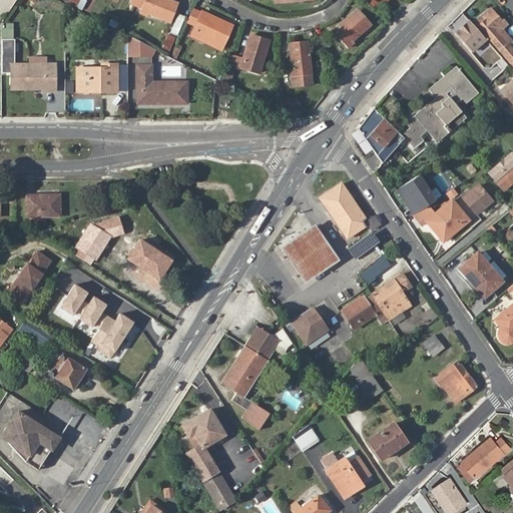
[(53,0),(51,12),(61,14),(64,2),(53,0)]
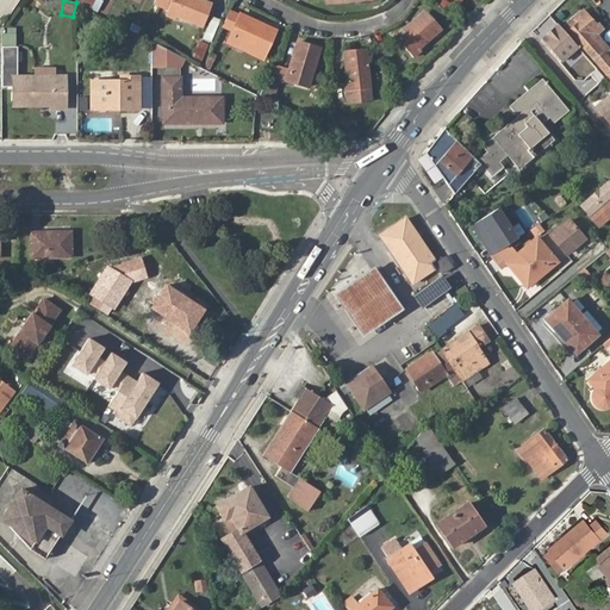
[(195,1),(195,0),(153,0),(151,6),(166,12),(165,14),(174,18),(175,14),(201,25),(209,6),(195,1)]
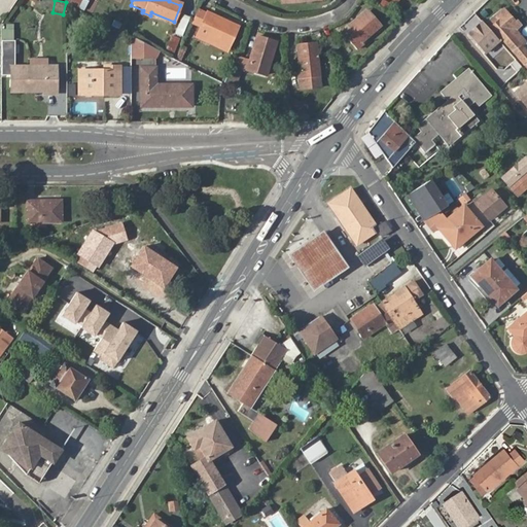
[(225,21),(198,8),(190,23),(200,27),(197,35),(204,38),(205,35),(229,46),(236,30),(224,25),(225,21)]
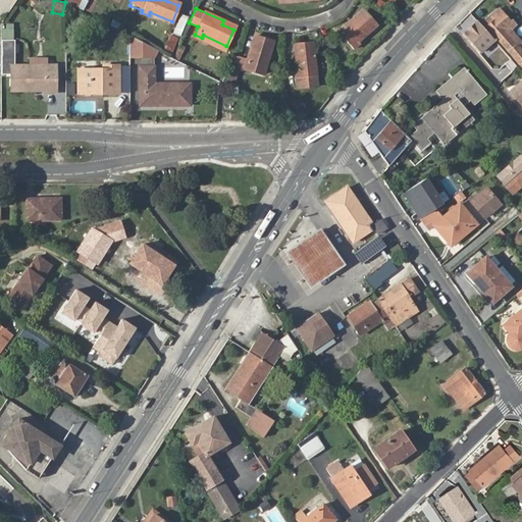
[(363,9),(354,17),(357,20),(365,12),(363,9)]
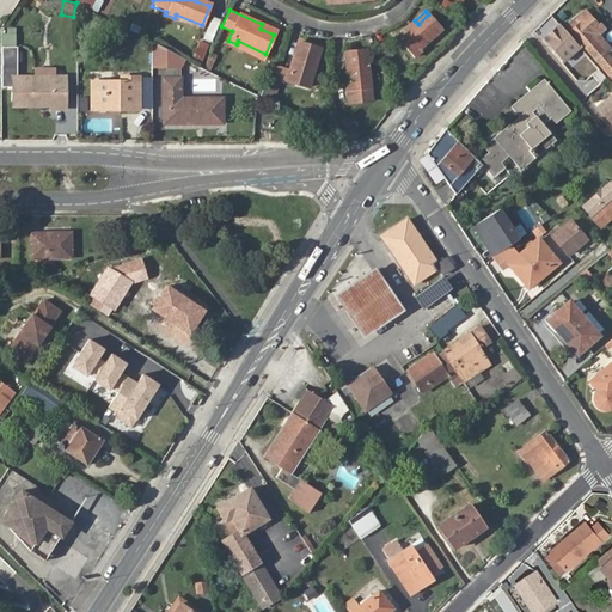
[(611,78),(611,59),(611,55),(611,49),(600,36),(606,30),(599,22),(598,23),(586,11),(567,26),(611,78)]
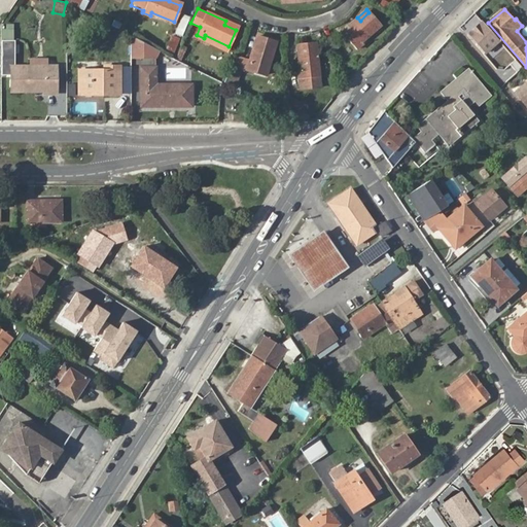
[(360,21),(357,18),(348,26),(355,34),(348,40),(357,49),(363,43),(362,42),(380,26),(369,12),(360,21)]
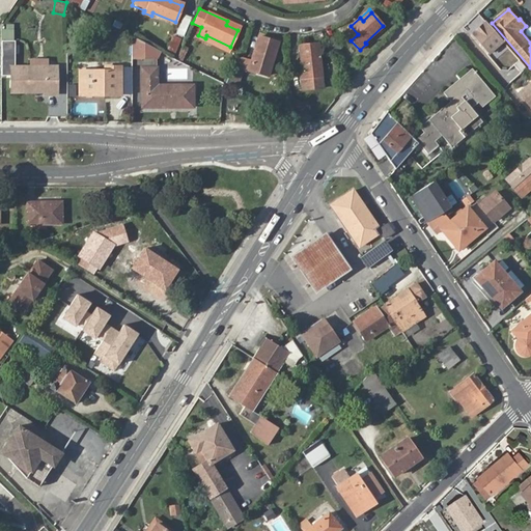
[(226,25),(238,30),(240,26),(227,21),(226,25)]
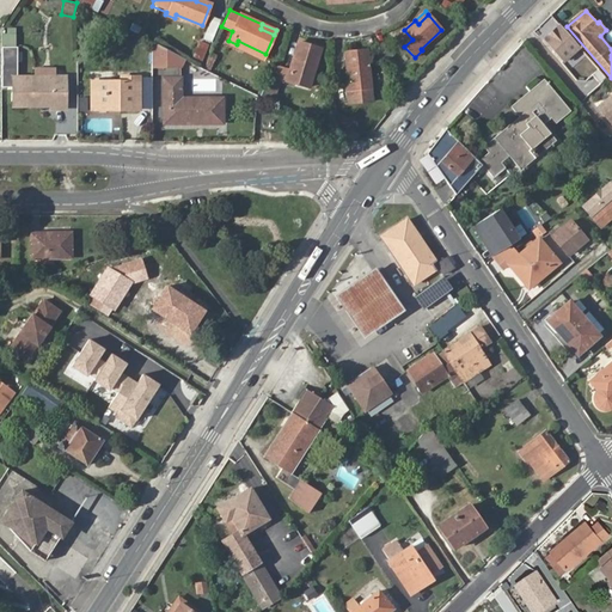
[(581,47),(561,24),(545,38),(564,61),(581,47)]
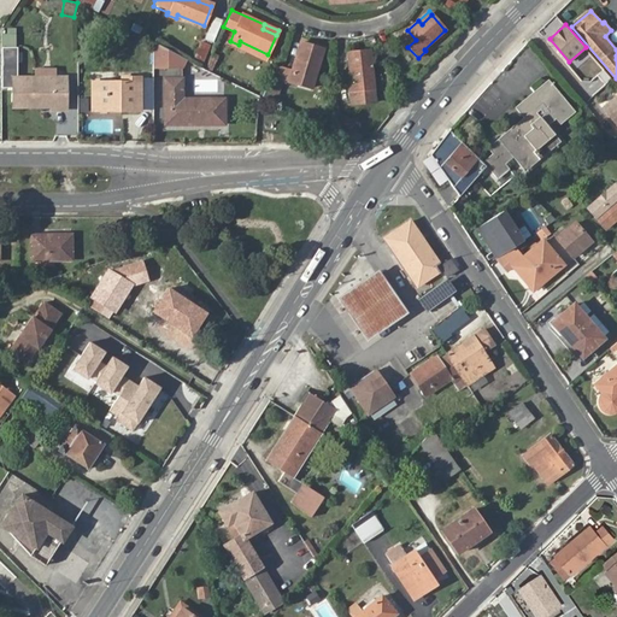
[(201,41),(194,58),(205,62),(212,45),(201,41)]
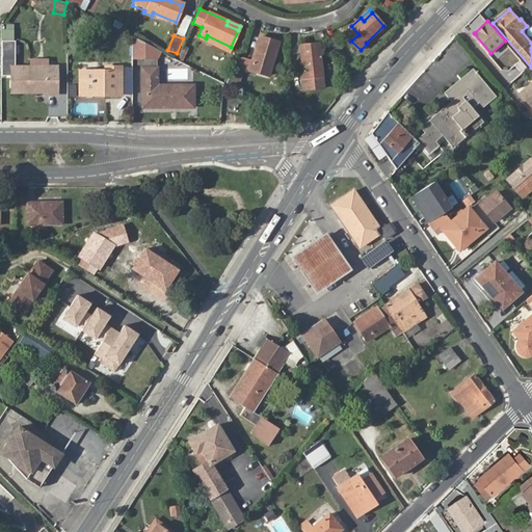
[(260,36),(251,60),(249,59),(247,68),(269,75),(278,42),(260,36)]
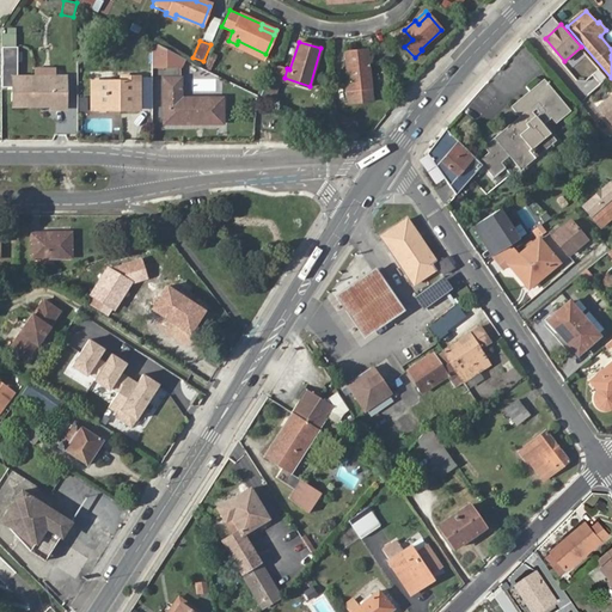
[(379,46),(385,60),(392,56),(387,42),(379,46)]
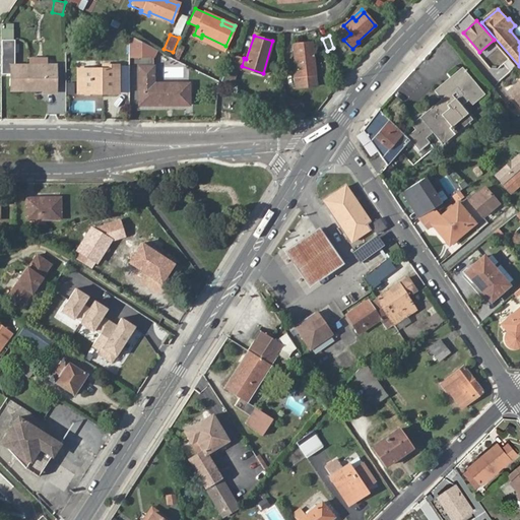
[(307,46),(307,42),(293,43),(295,67),(291,68),(293,76),(296,75),(297,87),(317,85),(314,45),(307,46)]
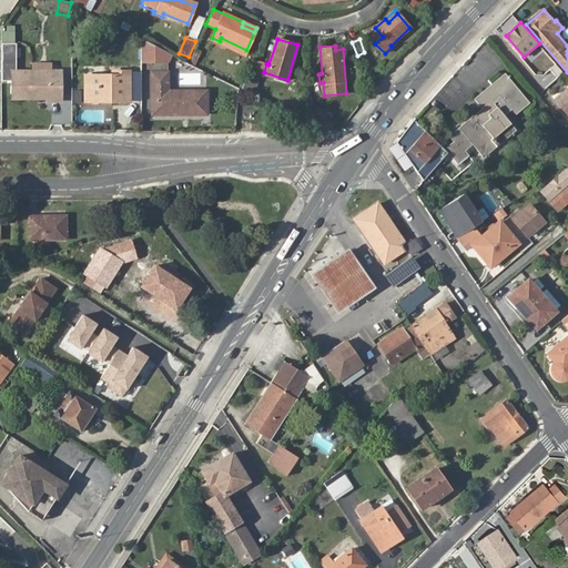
[(171,66),(172,49),(142,47),(141,63),(171,66)]
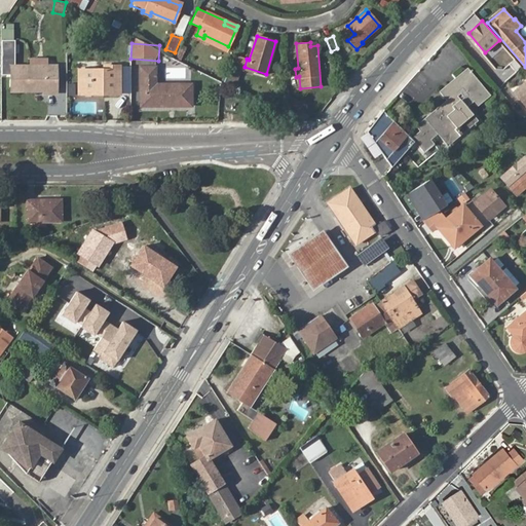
[(245,67),(247,59),(237,55),(234,64),(245,67)]
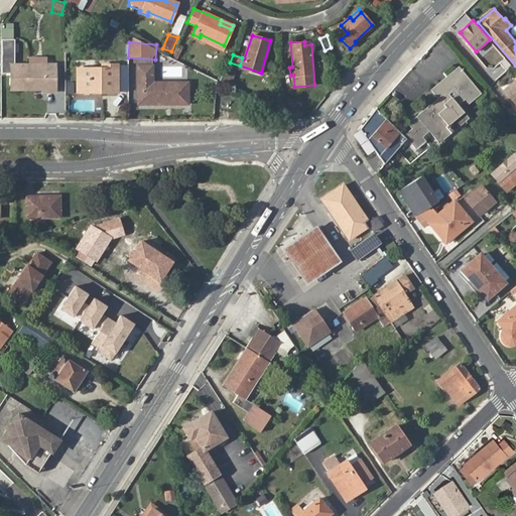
[(84,71),(84,91),(101,91),(101,90),(106,90),(106,94),(123,94),(123,66),(108,66),(108,71),(84,71)]
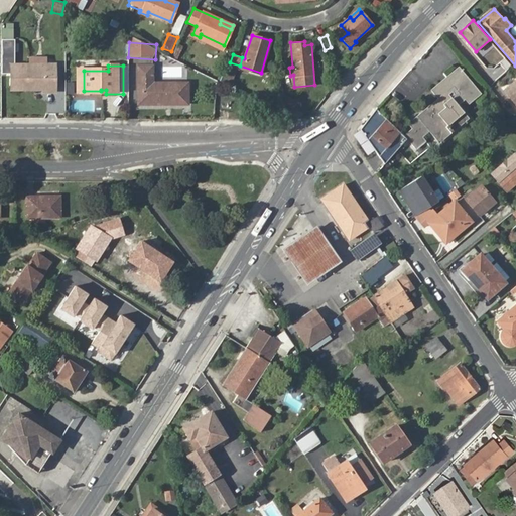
[(16,67),(16,87),(48,87),(48,91),(47,93),(60,93),(60,67),(16,67)]
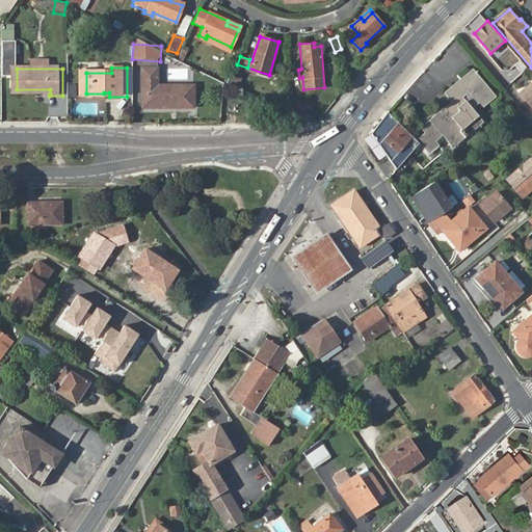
[(149,69),(149,109),(198,109),(198,86),(163,86),(163,69),(149,69)]
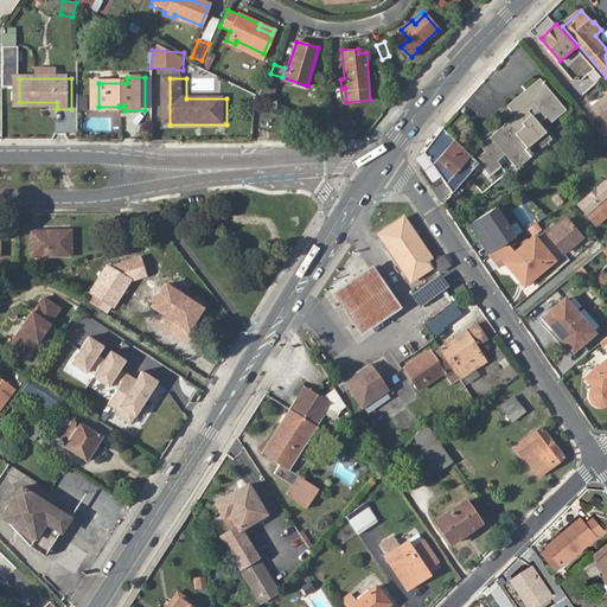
[(272,78),(267,93),(274,95),(279,82),(272,78)]
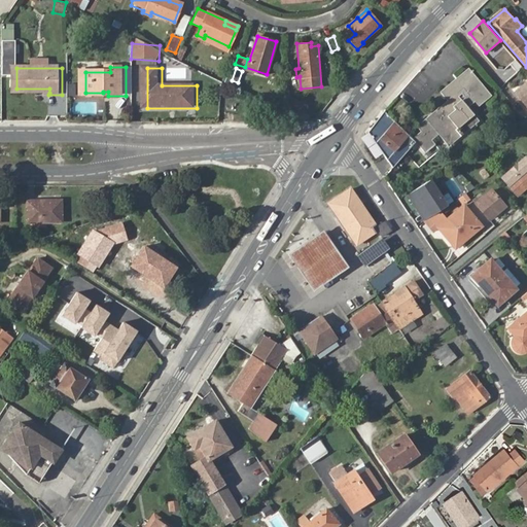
[(469,69),(467,71),(473,80),(477,78),(469,69)]
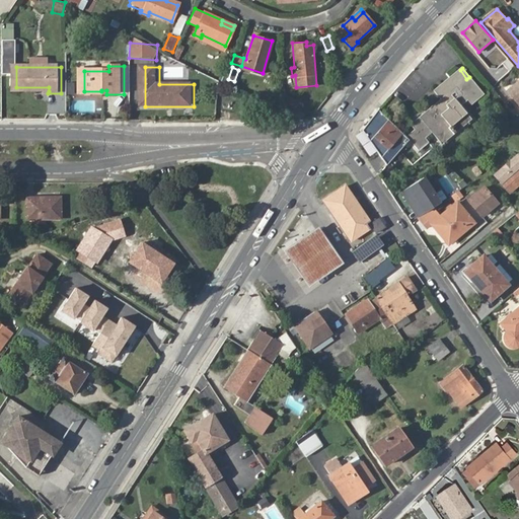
[(435,89),(440,95),(447,102),(455,96),(462,104),(467,100),(471,104),(482,97),(474,88),(476,86),(469,77),(466,79),(460,70),(449,78),(451,81),(444,87),(442,84),(435,89)]
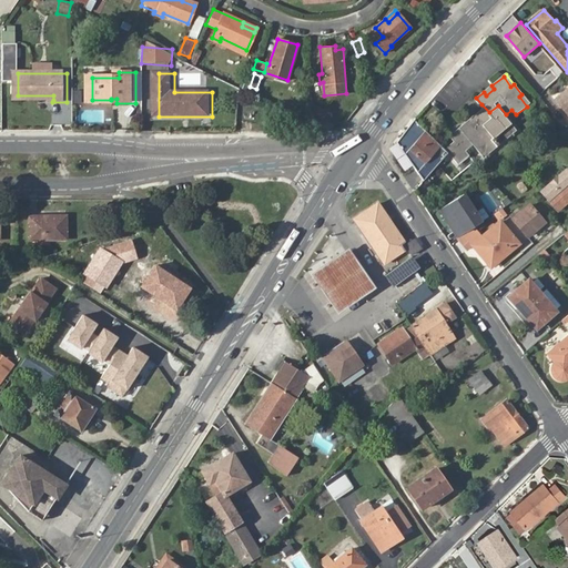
[(492,85),(484,92),(486,95),(494,89),(492,85)]
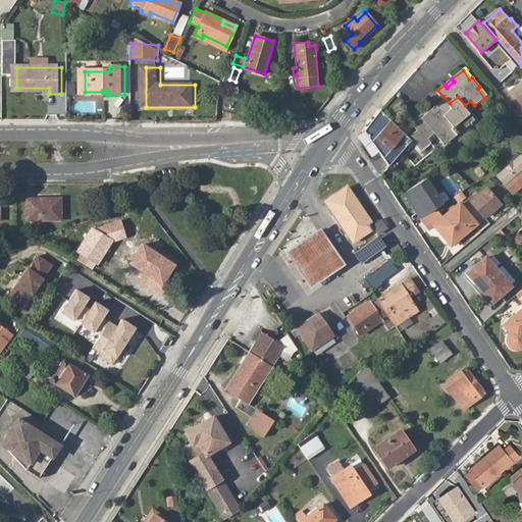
[(521,84),(512,94),(521,103),(521,102),(521,84)]
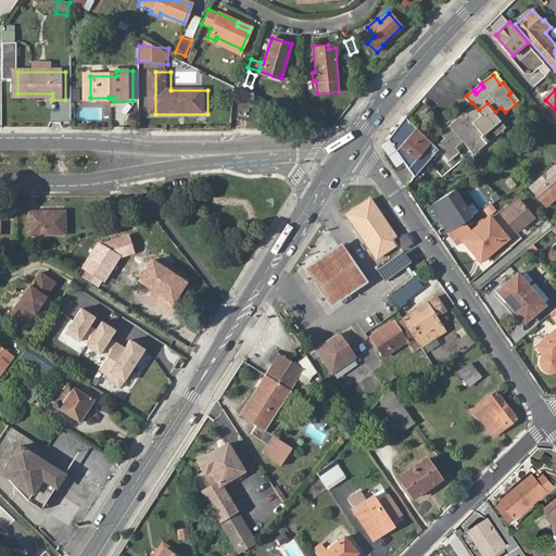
[(518,102),(510,92),(508,95),(516,104),(518,102)]
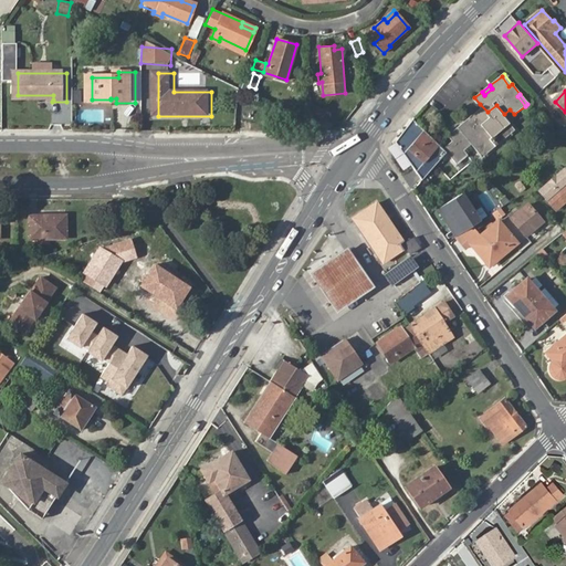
[(452,142),(450,144),(458,152),(462,148),(459,144),(465,138),(470,134),(483,150),(492,144),(494,147),(498,144),(495,140),(502,136),(505,138),(509,136),(488,112),(480,104),(478,105),(481,108),(483,112),(474,118),(473,115),(457,128),(459,130),(450,138),(452,142)]
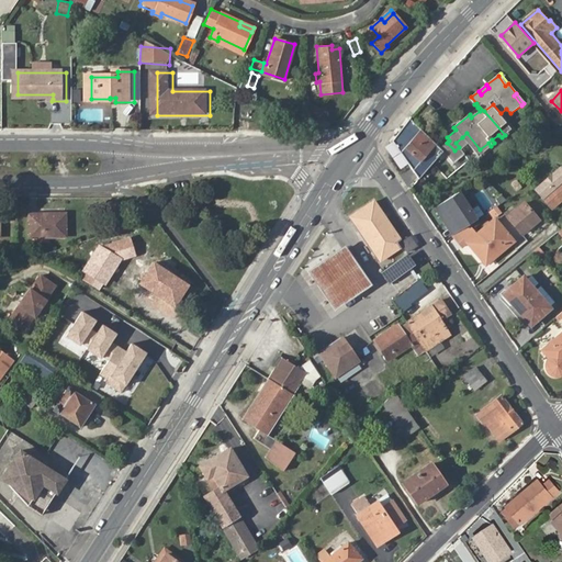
[(493,104),(484,111),(505,135),(510,131),(497,115),(501,113),(493,104)]
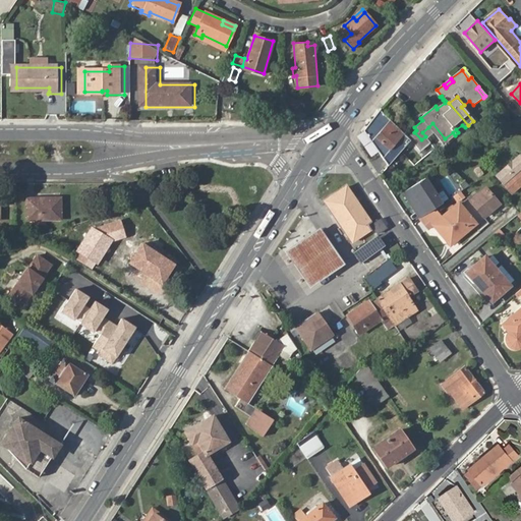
[(288,99),(288,112),(303,112),(303,100),(288,99)]
